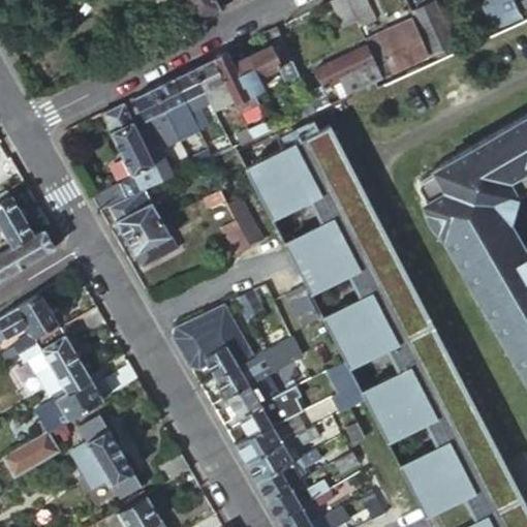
[(186,0),(197,21),(221,9),(216,0),(186,0)]
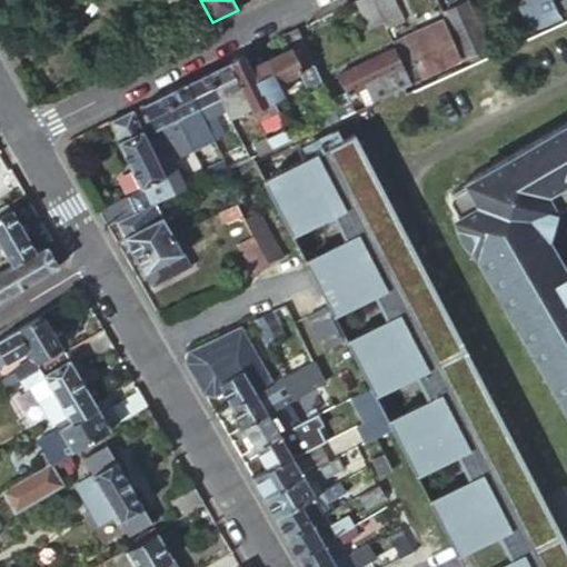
[(374,0),(362,0),(357,2),(370,31),(386,25),(374,0)]
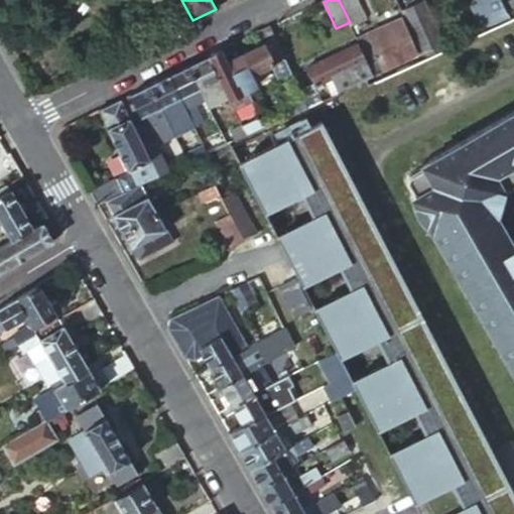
[(339,0),(350,22),(352,28),(368,20),(358,0),(339,0)]
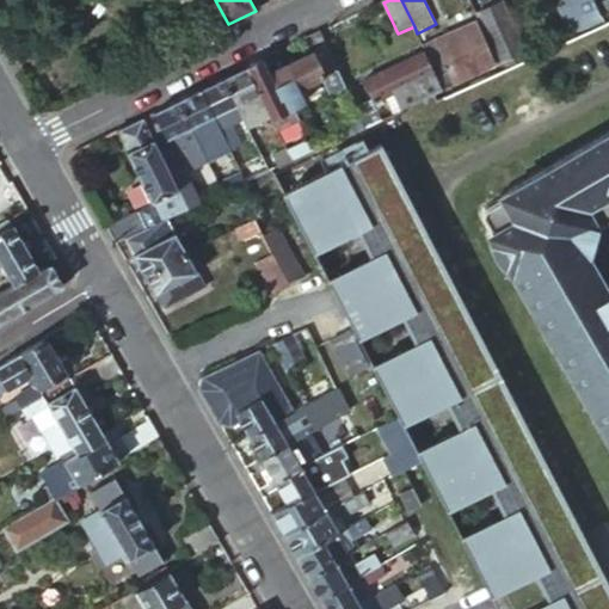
[(566,0),(582,35),(606,23),(594,0),(566,0)]
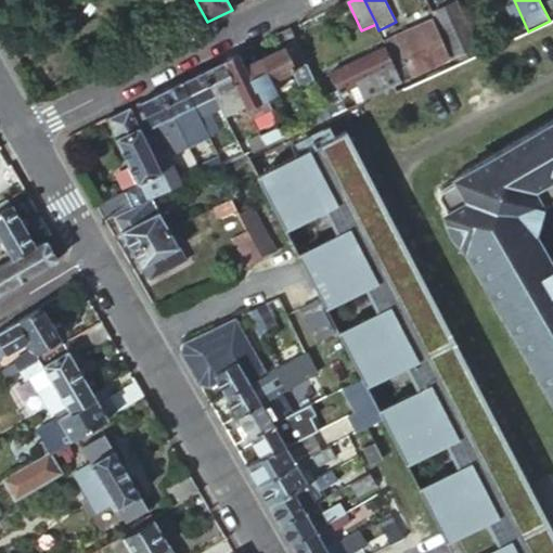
[(552,0),(539,0),(550,21),(552,20),(552,0)]
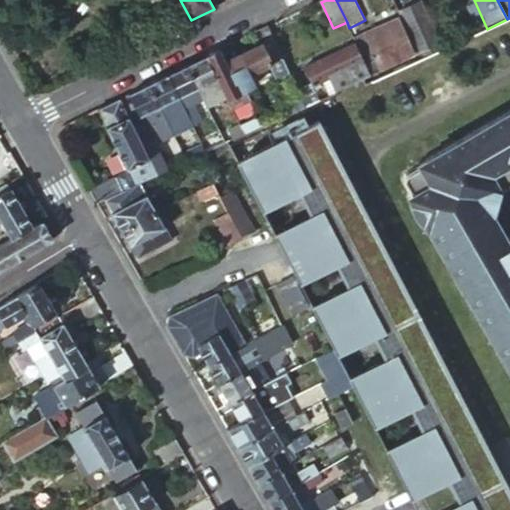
[(401,13),(420,53),(443,43),(424,3),(401,13)]
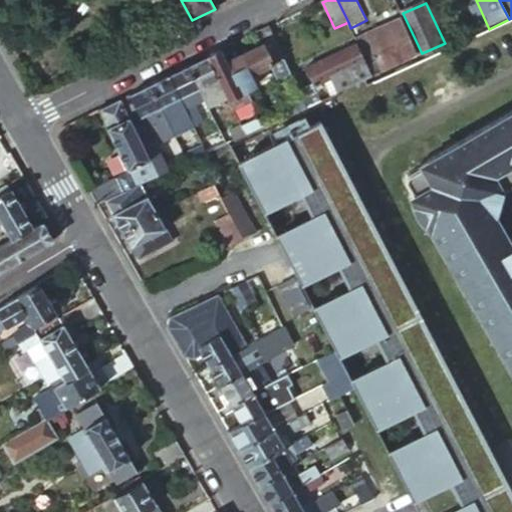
[(358,45),(372,76),(418,56),(414,48),(415,47),(402,19),(356,40),(358,45)]
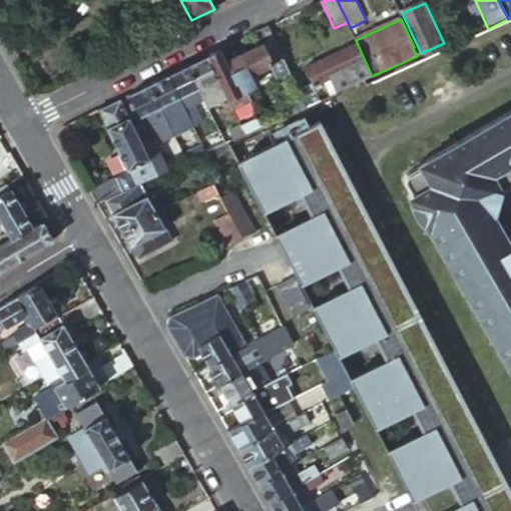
[(270,27),(258,34),(262,44),(227,61),(237,81),(243,92),(246,90),(247,91),(257,87),(250,75),(285,58),(270,27)]
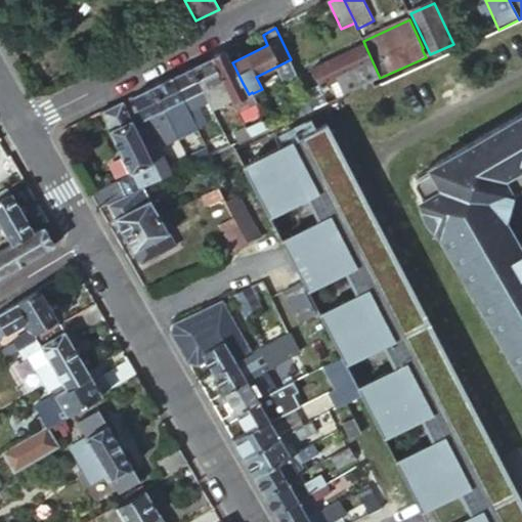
[(346,94),(372,82),(380,78),(365,46),(312,70),(319,85),(305,91),(308,97),(313,110),(328,102),(320,87),(339,79),(346,94)]
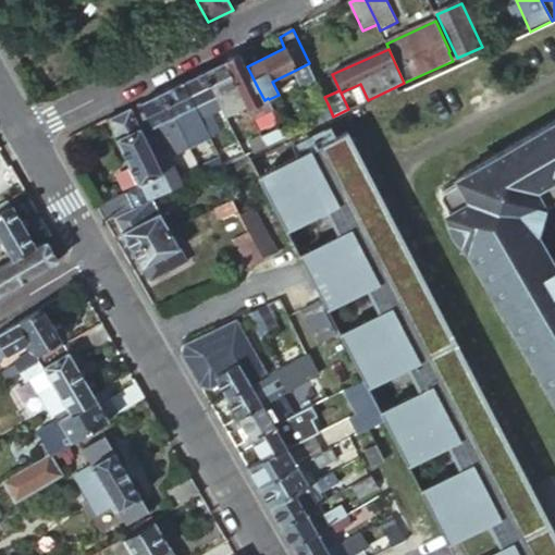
[(242,56),(226,62),(244,99),(248,107),(251,115),(272,106),(269,99),(268,98),(264,100),(258,88),(247,66),(242,56)]
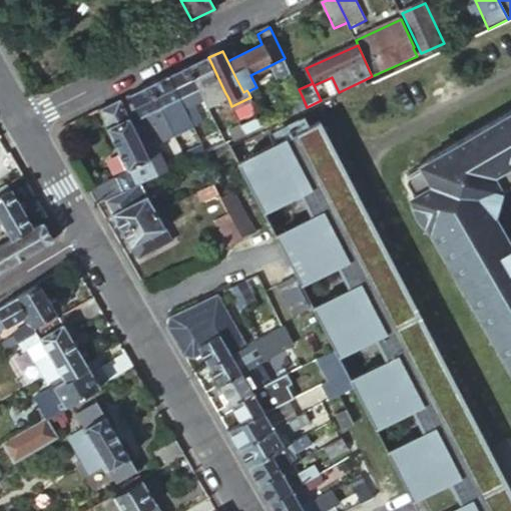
[(208,57),(188,67),(205,100),(224,91),(208,57)]
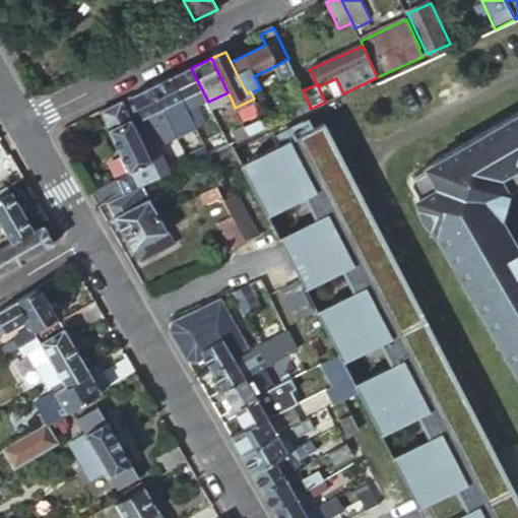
[(191,68),(173,77),(189,111),(191,117),(194,122),(198,130),(207,126),(198,107),(208,102),(191,68)]
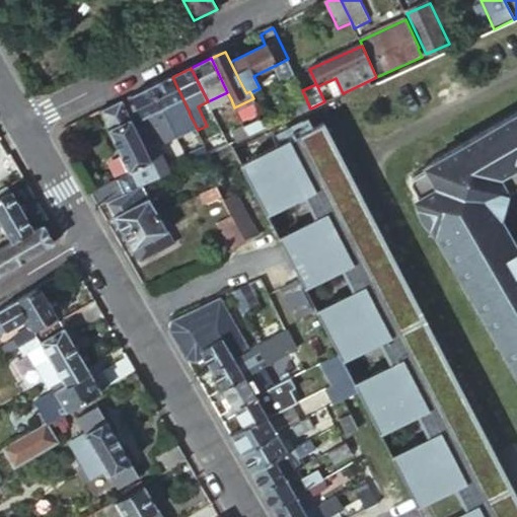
[(172,77),(152,86),(169,120),(189,111),(172,77)]
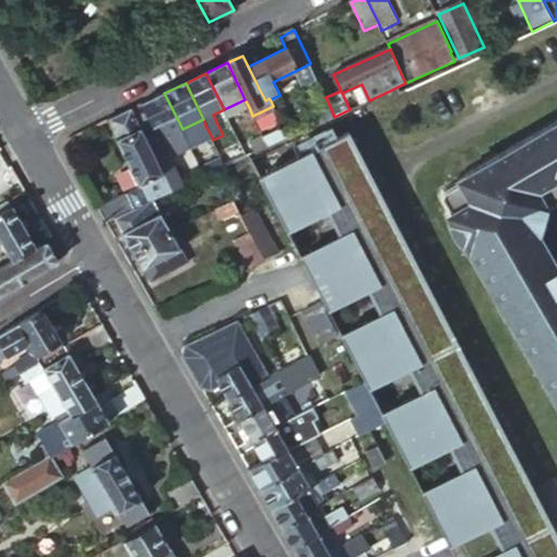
[(405,83),(396,87),(399,94),(407,90),(405,83)]
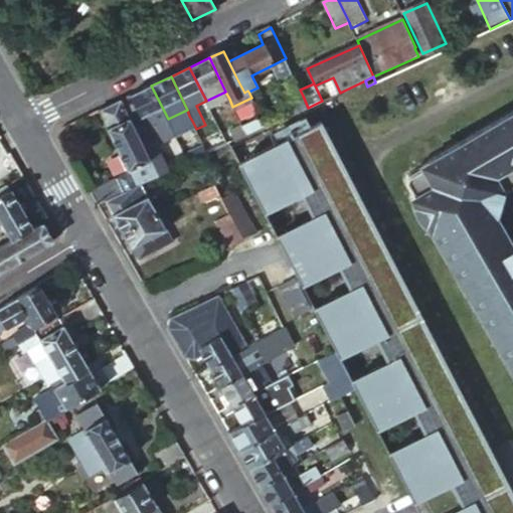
[(315,86),(322,101),(340,93),(333,77),(315,86)]
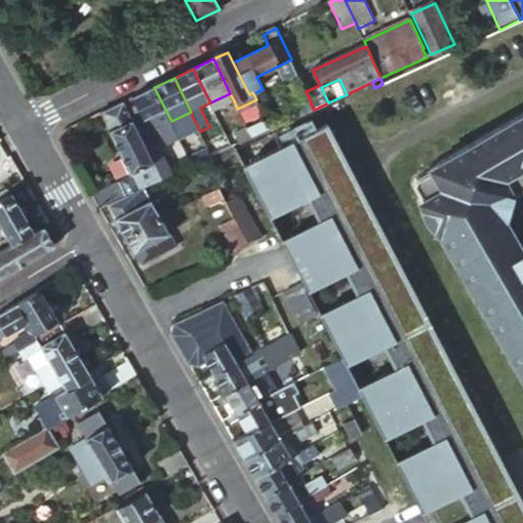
[(132,97),(155,143),(170,134),(165,124),(171,121),(154,87),(132,97)]
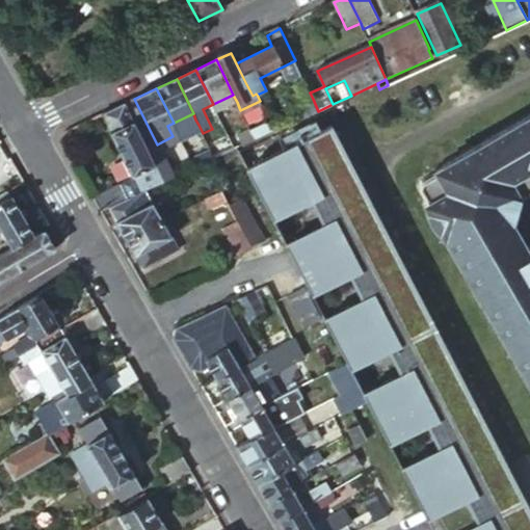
[(233,95),(213,104),(216,111),(237,102),(233,95)]
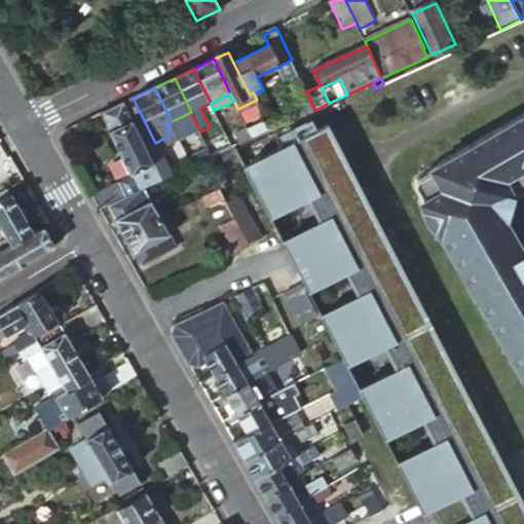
[(296,104),(301,116),(314,110),(309,98),(296,104)]
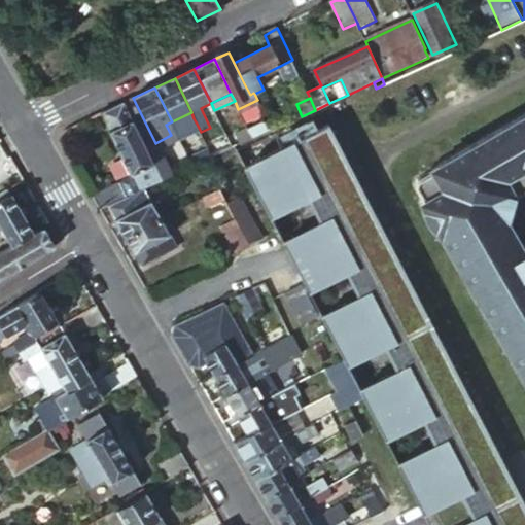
[(93,196),(101,210),(109,206),(143,190),(174,176),(164,156),(153,162),(124,103),(102,113),(133,175),(154,164),(159,172),(137,183),(125,188),(121,181),(93,196)]
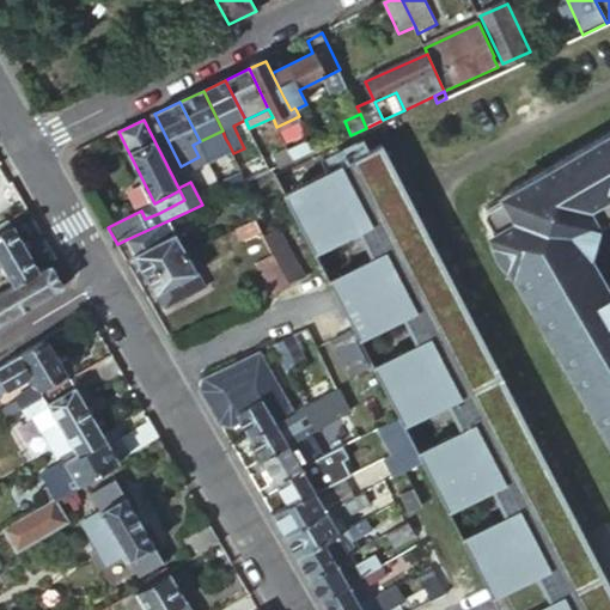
[(223,130),(200,141),(205,153),(223,144),(220,140),(225,138),(223,130)]
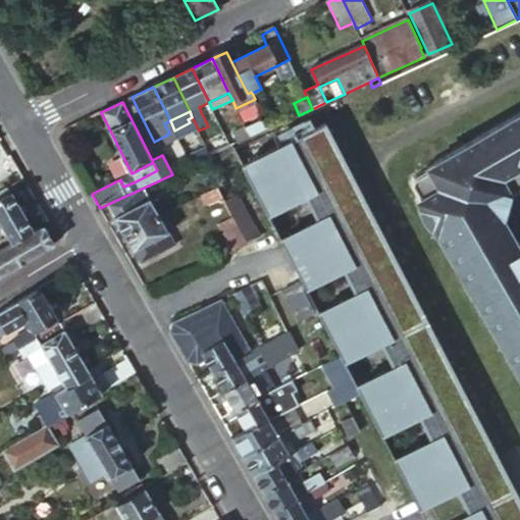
[(519,114),(428,168),(429,170),(413,179),(412,185),(421,199),(418,201),(421,206),(421,210),(422,214),(424,218),(426,221),(430,226),(433,228),(438,236),(442,234),(449,248),(448,249),(519,374),(519,236),(509,218),(512,207),(517,194),(519,192),(519,114)]
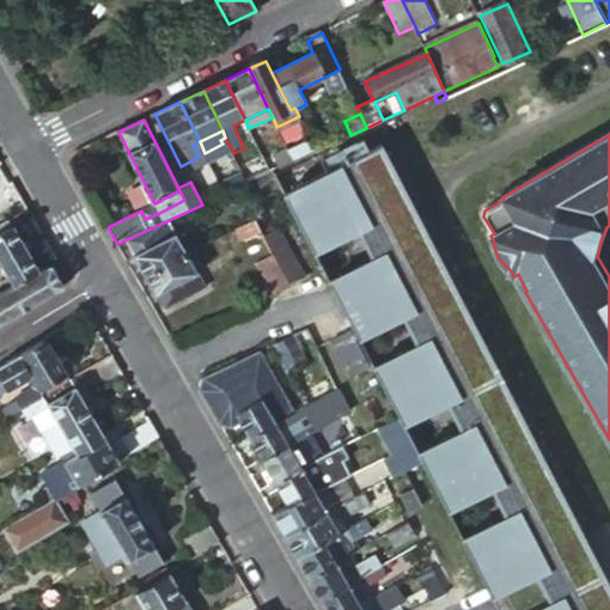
[(288,150),(293,162),(316,151),(310,139),(288,148),(288,150)]
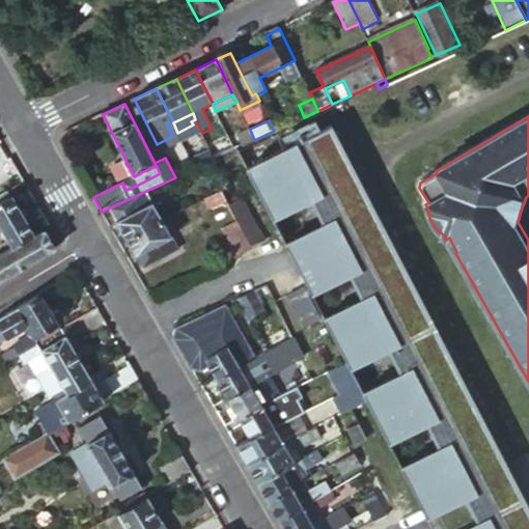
[(167,126),(172,136),(178,134),(177,133),(173,122),(167,126)]
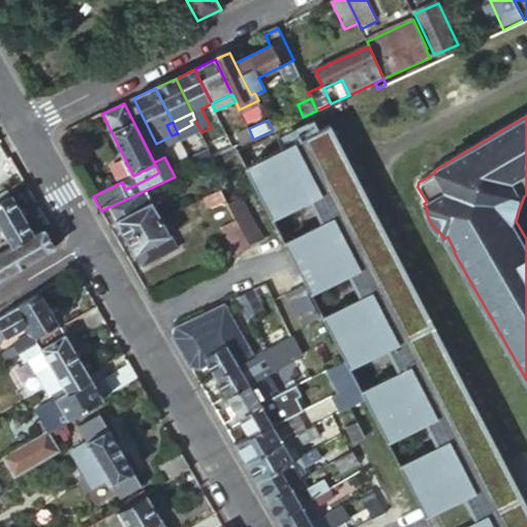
[(298,142),(245,169),(271,219),(308,200),(310,199),(312,205),(311,206),(317,219),(319,218),(322,224),(368,200),(365,195),(366,194),(331,125),(298,142)]
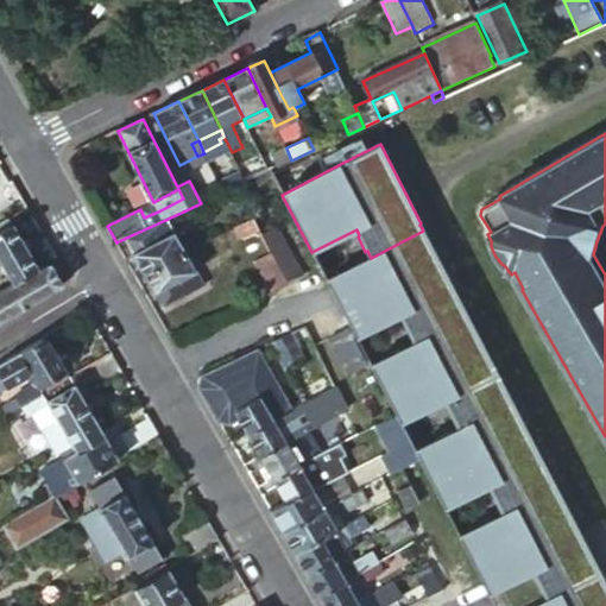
[(269,171),(290,162),(291,161),(286,149),(263,161),(269,171)]
